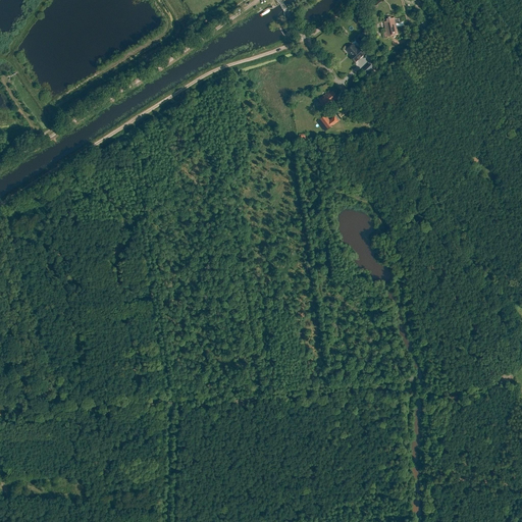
[(394,17),(386,19),(386,20),(383,21),(385,33),(383,33),(384,37),(386,37),(398,35),(396,23),(400,22),(399,18),(396,18),(395,18),(394,17)]
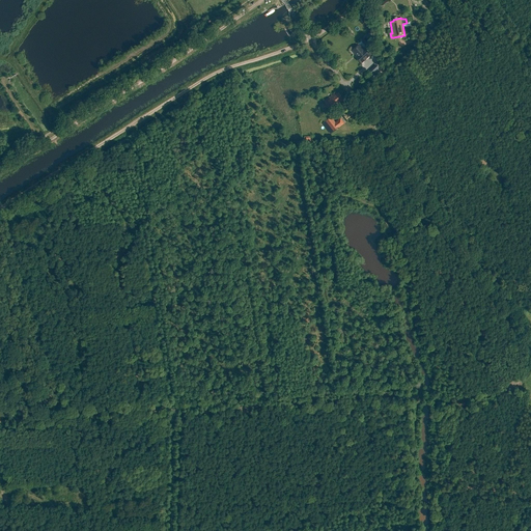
[(376,50),(368,42),(364,45),(372,53),(376,50)]
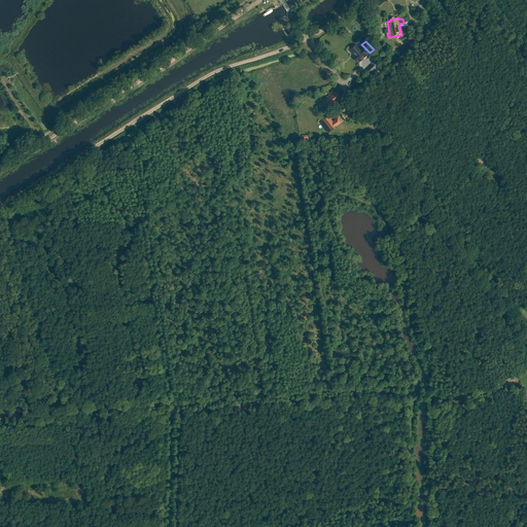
[(354,56),(352,57),(358,63),(367,55),(361,48),(360,49),(355,44),(349,50),(354,56)]
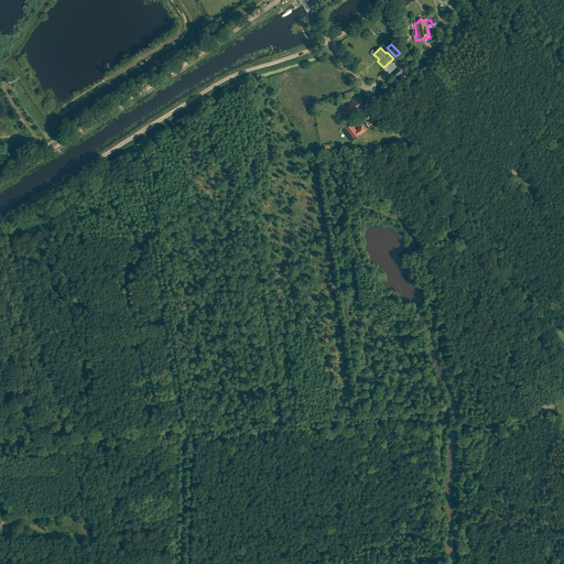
[(355,100),(344,108),(350,116),(365,106),(359,98),(356,101),(355,100)]
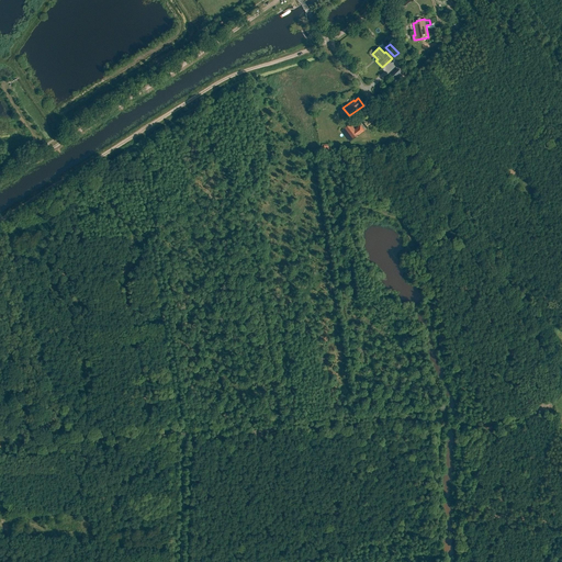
[(350,124),(345,128),(352,138),(358,135),(350,124)]
